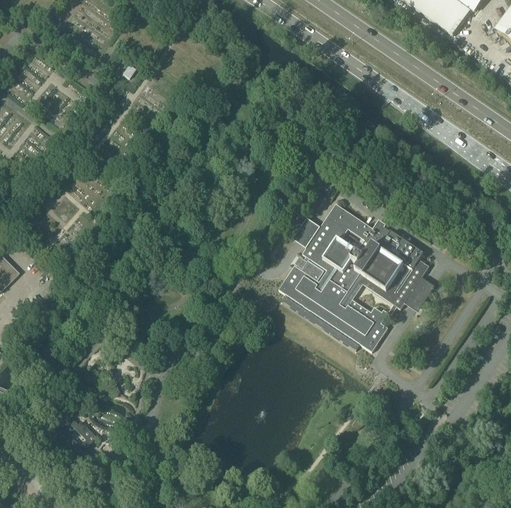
[(405,0),(453,35),(471,10),(475,10),(482,0),(405,0)]
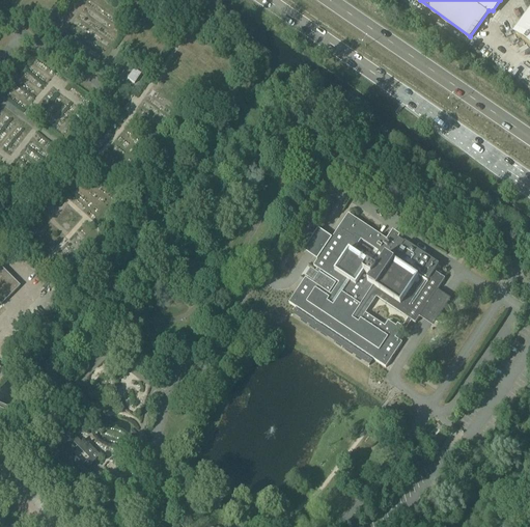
[(529,6),(513,29),(529,40),(529,6)]
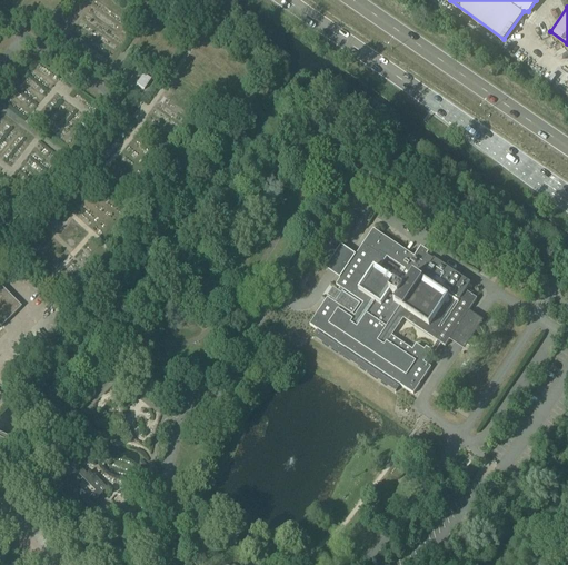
[(137,81),(145,87),(145,86),(143,86),(150,77),(151,77),(143,71),(143,72),(138,81),(137,81)]
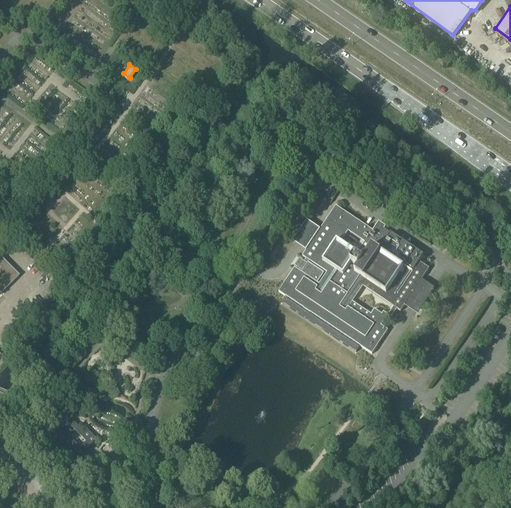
[(318,233),(315,238),(309,246),(308,245),(303,253),(307,256),(299,267),(295,265),(279,289),(286,293),(361,343),(373,351),(388,327),(385,325),(397,306),(401,309),(406,300),(405,299),(410,291),(420,277),(421,278),(430,266),(419,259),(424,252),(385,226),(384,226),(380,233),(359,218),(352,214),(344,208),(336,203),(320,228),(321,228),(318,233)]
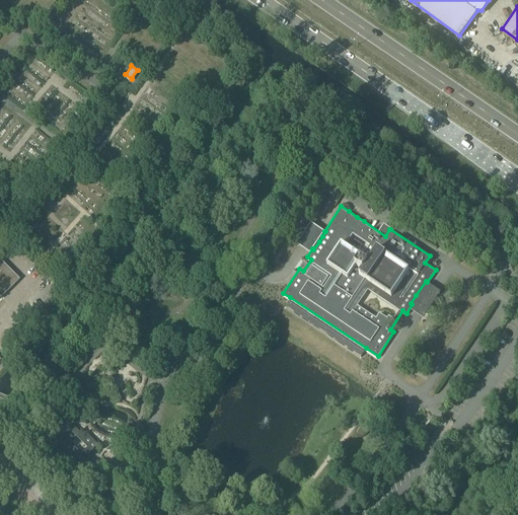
[(0,289),(5,285),(8,288),(19,277),(11,270),(5,263),(0,258),(0,289)]
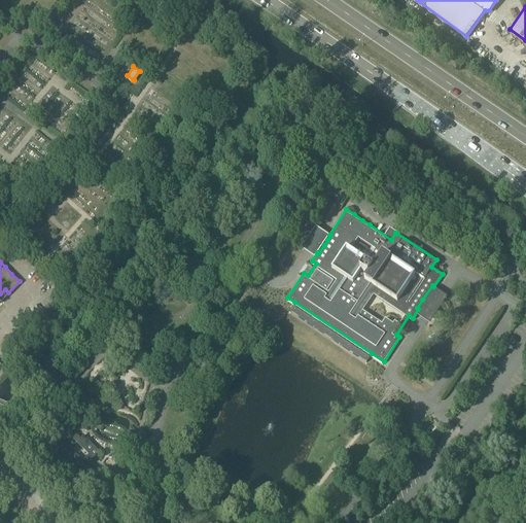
[(85,456),(90,459),(100,449),(90,439),(86,442),(65,421),(62,424),(90,452),(85,456)]
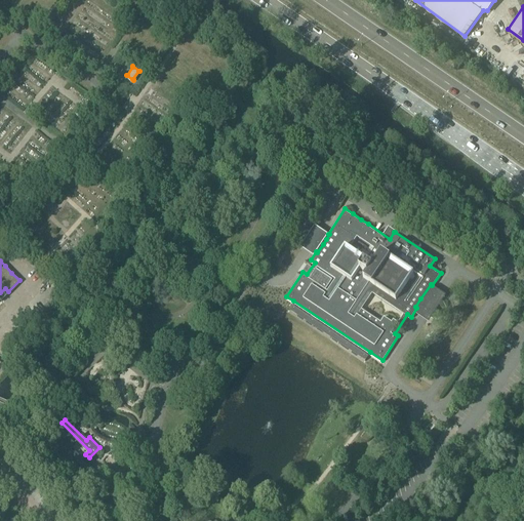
[(98,473),(71,445),(74,441),(71,438),(61,447),(71,457),(74,454),(94,476),(98,473)]
